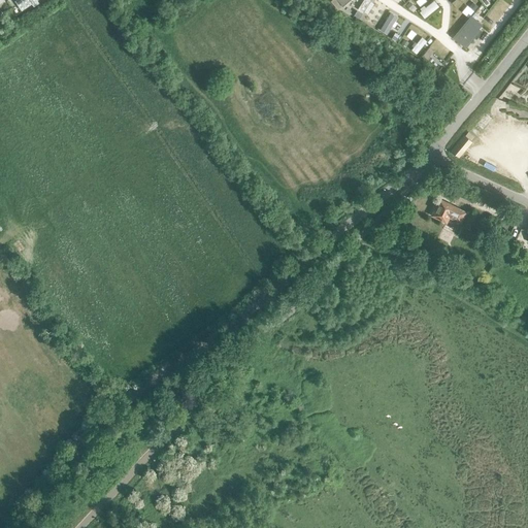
[(19,0),(15,3),(21,10),(35,0),(19,0)]
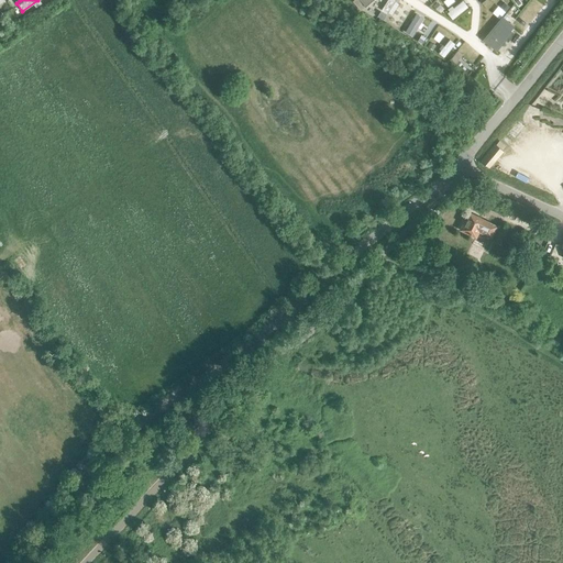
[(356,0),(353,3),(361,12),(366,8),(365,6),(371,0),(356,0)]
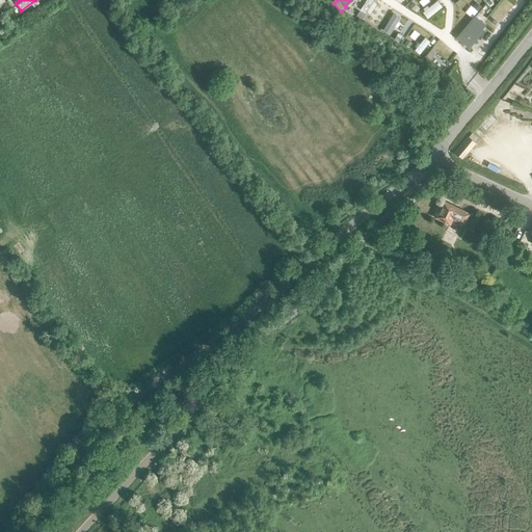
[(435,7),(428,0),(420,0),(430,11),(435,7)]
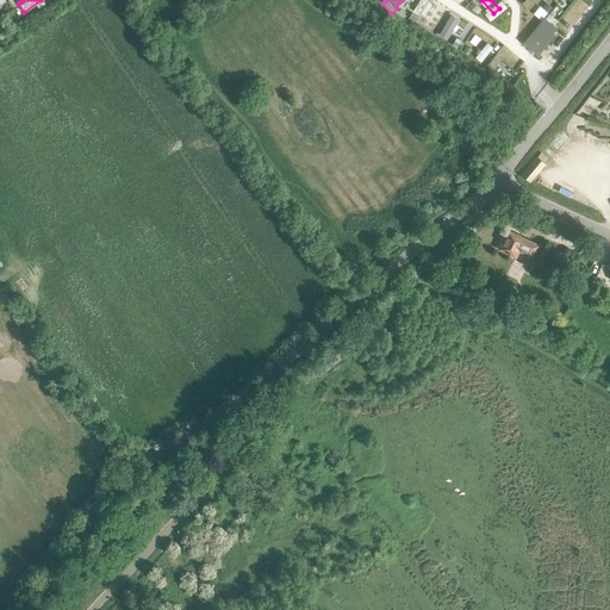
[(398,11),(416,30),(421,26),(404,6),(398,11)]
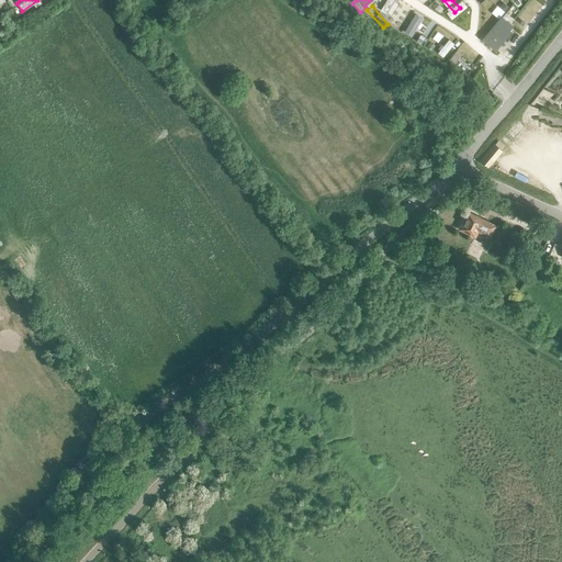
[(531,22),(517,6),(510,10),(525,27),(531,22)]
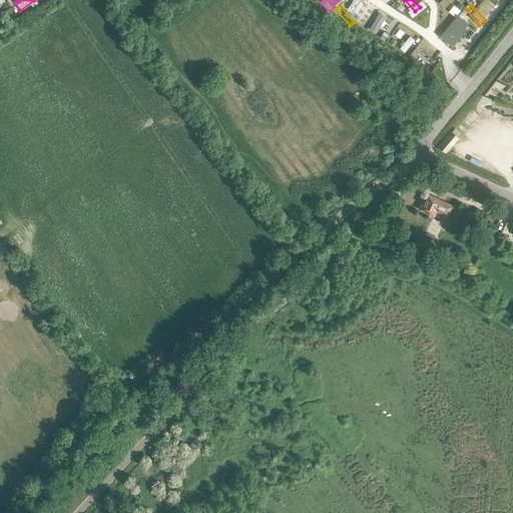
[(441,36),(452,45),(465,29),(464,27),(467,24),(458,16),(441,36)]
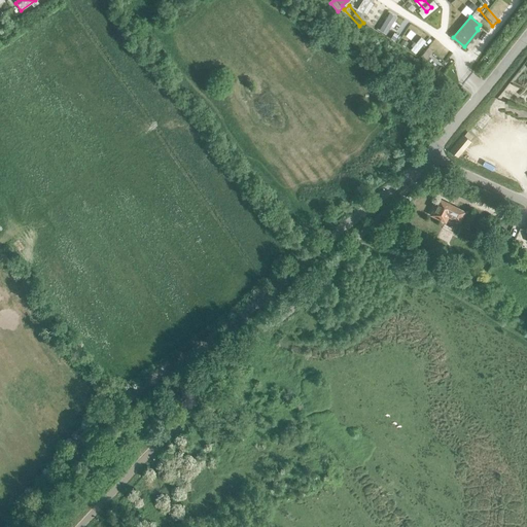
[(429,47),(422,56),(426,59),(433,50),(429,47)]
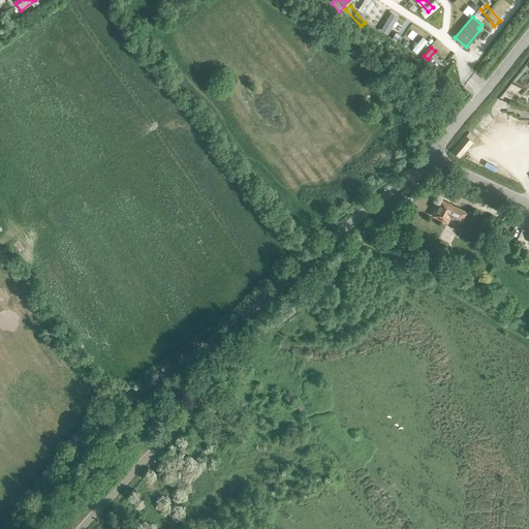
[(472,141),(475,137),(469,132),(466,135),(465,134),(450,151),(459,158),(472,142),(472,141)]
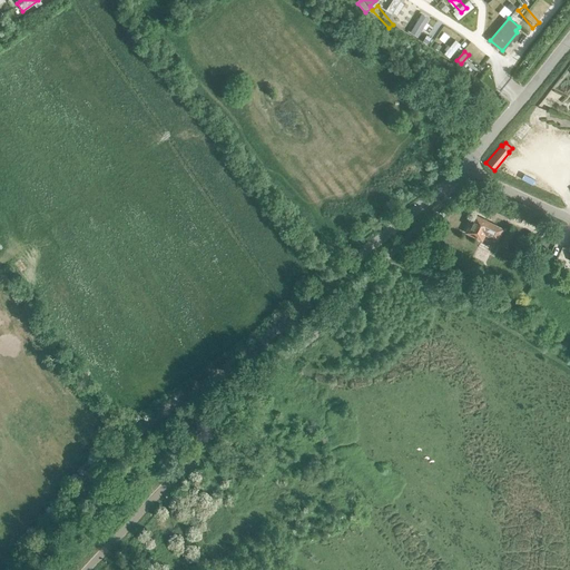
[(484,234),(497,239),(502,229),(474,215),(465,232),(481,239),(484,234)]
